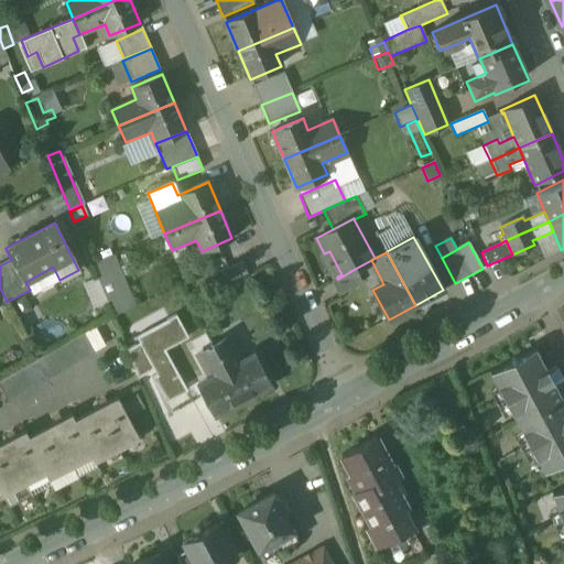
[(245,260),(224,269),(228,280),(249,272),(245,260)]
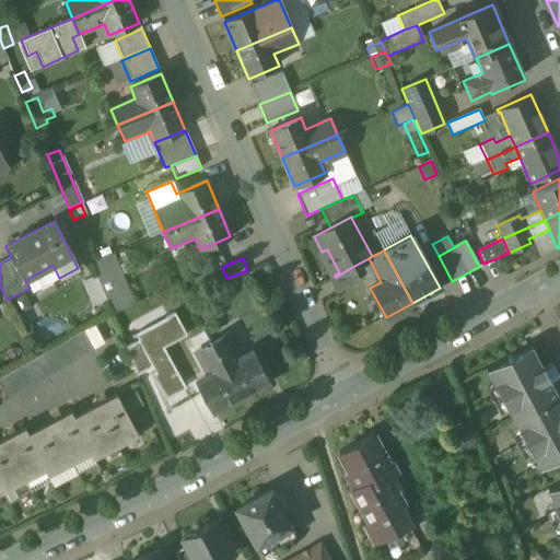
[(352,267),(336,277),(335,277),(328,280),(336,294),(360,281),(352,267)]
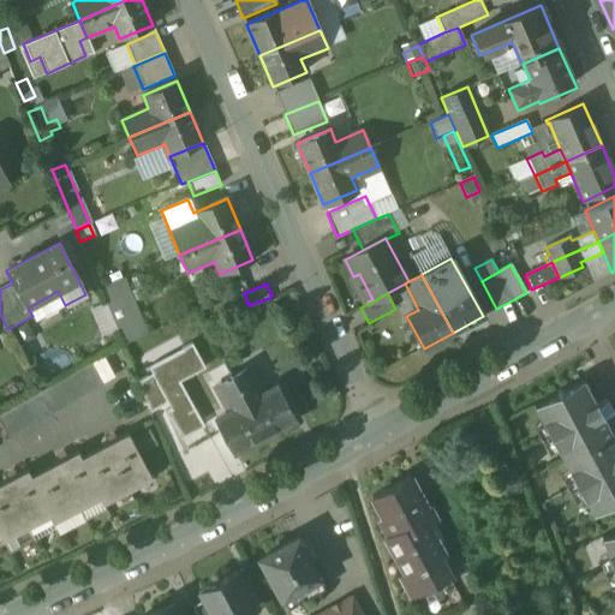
[(137,340),(125,314),(113,318),(124,345),(137,340)]
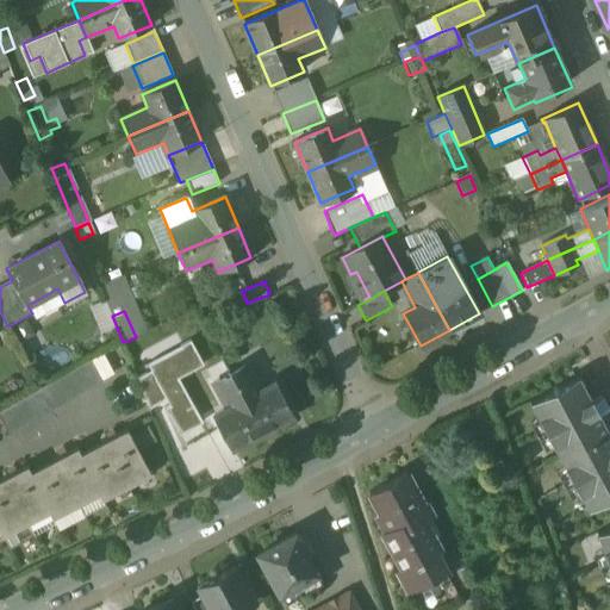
[(231,350),(221,356),(225,366),(237,360),(231,350)]
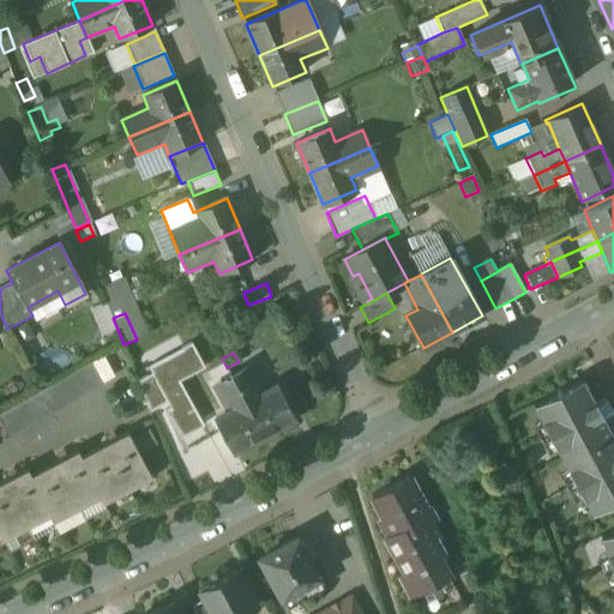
[(0,415),(10,434),(114,379),(102,356),(0,410),(0,415)]
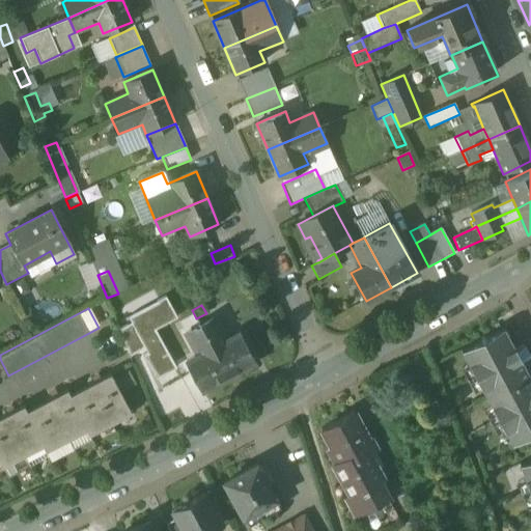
[(238,334),(227,340),(215,317),(200,326),(227,375),(253,362),(238,334)]
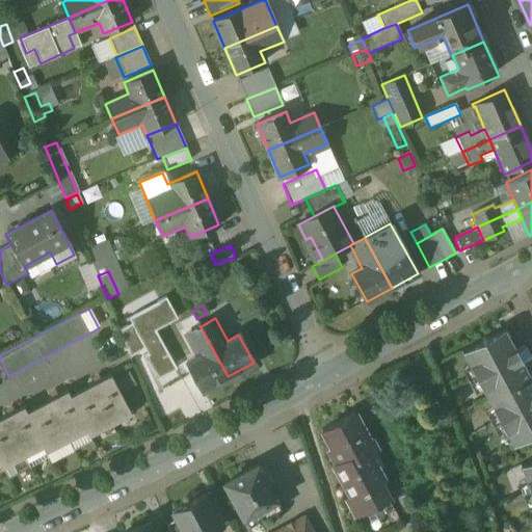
[(228,376),(201,326),(186,334),(197,356),(187,363),(203,391),(228,376)]
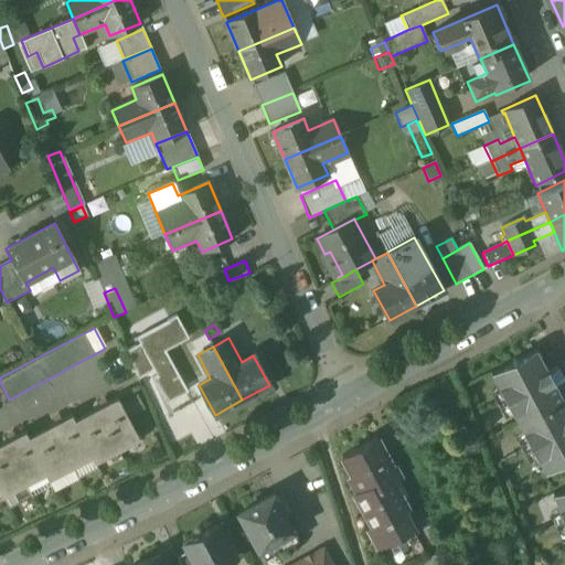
[(535,349),(490,373),(544,473),(564,461),(564,404),(553,383),(564,377),(557,365),(547,371),(535,349)]
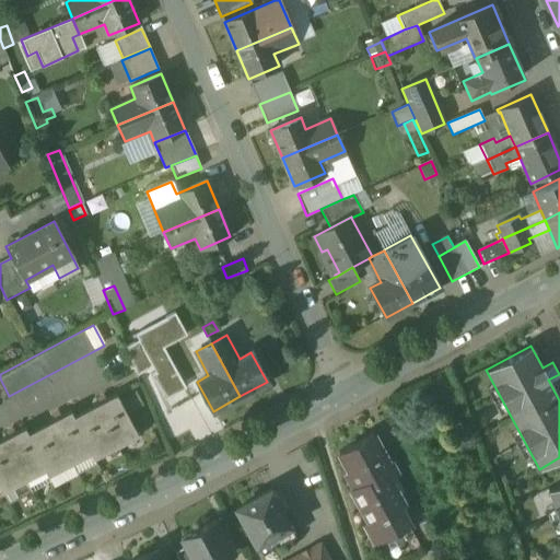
[(73,422),(69,413),(46,426),(48,430),(27,440),(23,431),(0,443),(0,445),(1,448),(0,448),(0,489),(1,492),(24,481),(23,479),(43,468),(47,477),(70,465),(69,463),(89,452),(93,458),(116,446),(115,445),(137,434),(116,394),(92,407),(94,411),(73,422)]
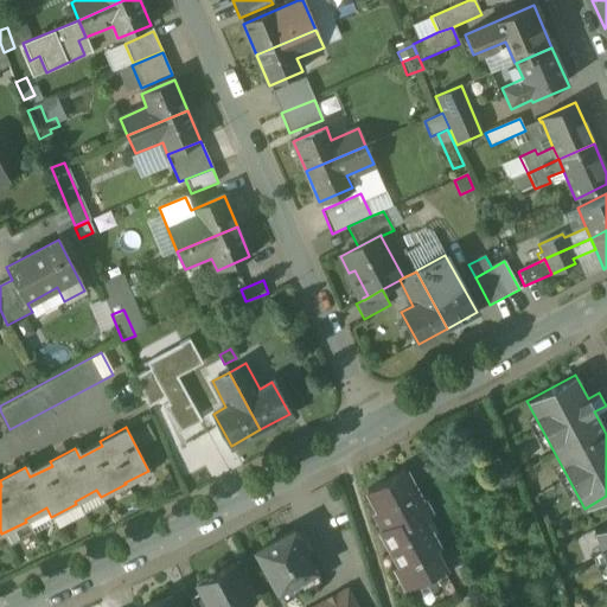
[(187,462),(180,447),(171,451),(178,467),(187,462)]
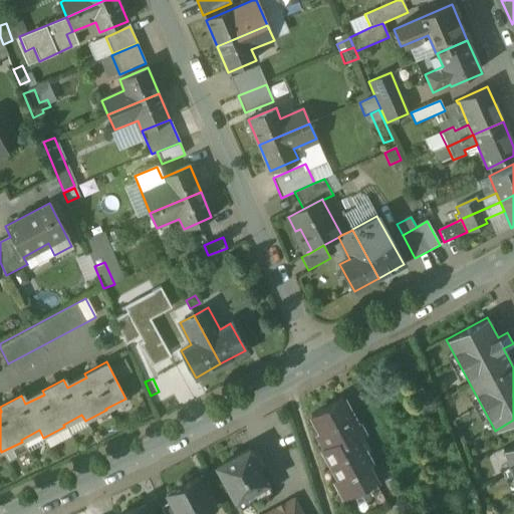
[(357,422),(354,424),(341,399),(310,416),(326,446),(321,449),(337,479),(368,463),(355,438),(363,434),(357,422)]
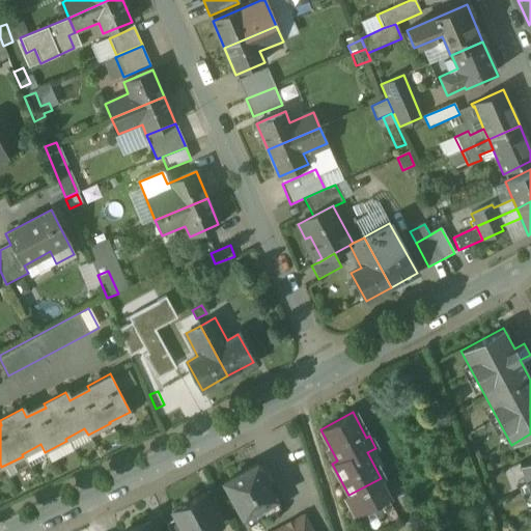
[(530,460),(519,465),(530,497),(530,460)]
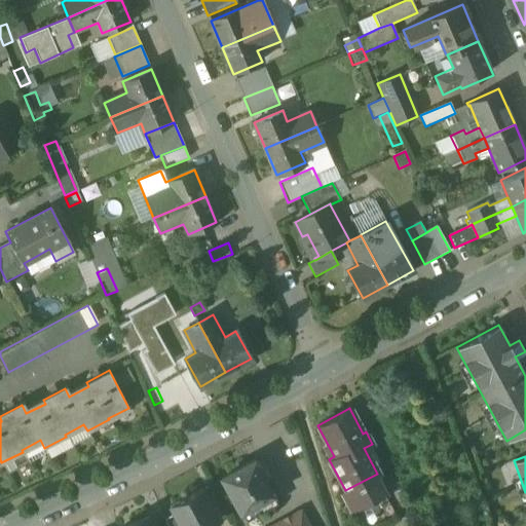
[(254,460),(221,478),(240,512),(241,512),(272,494),(254,460)]
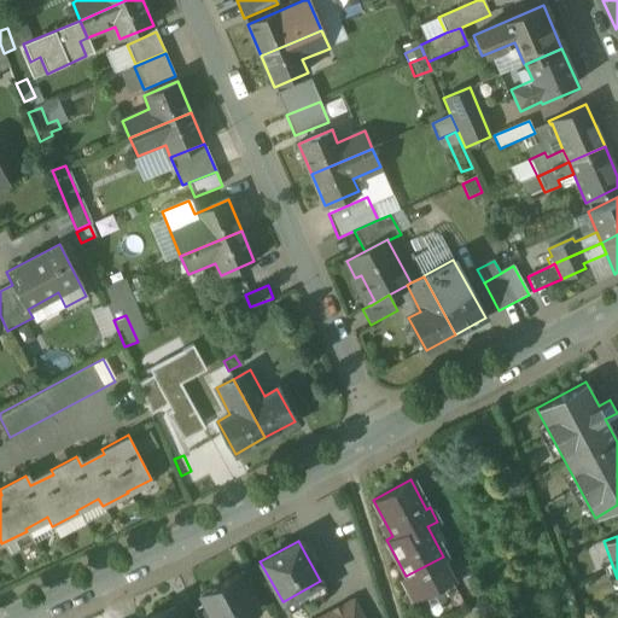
[(237,575),(199,595),(211,617),(248,617),(258,612),(237,575)]
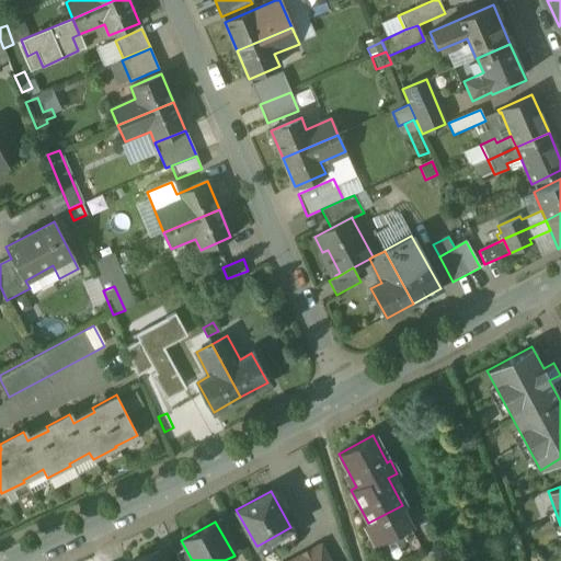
[(290,527),(258,546),(263,554),(296,537),(290,527)]
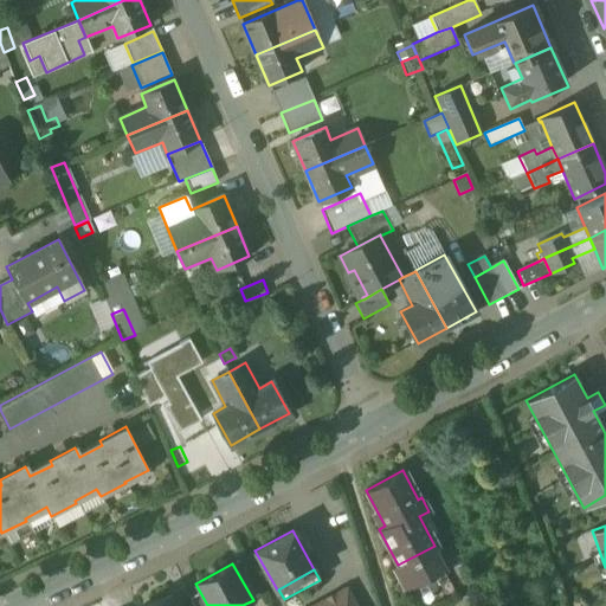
[(355,605),(347,590),(315,605),(355,605)]
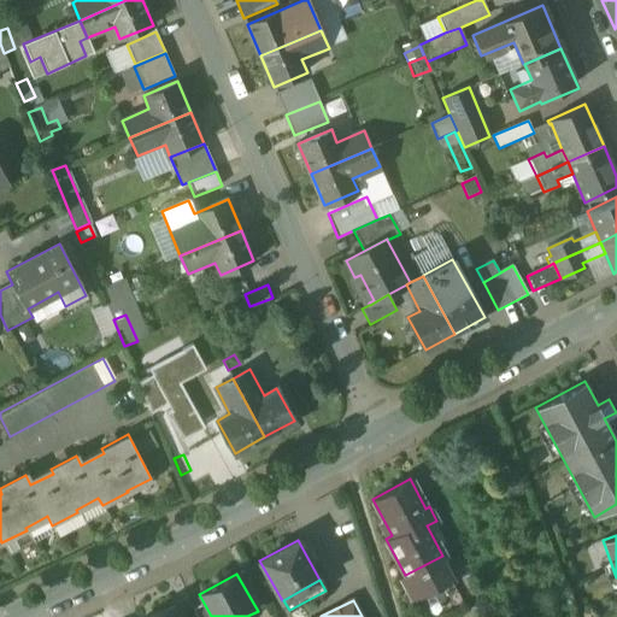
[(180,616),(176,606),(150,616),(180,616)]
